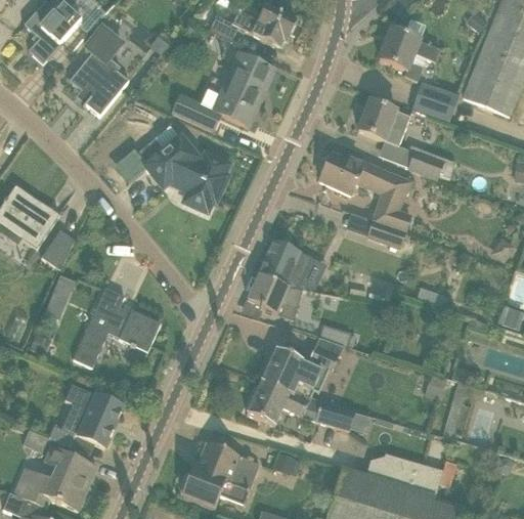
[(39,38),(28,50),(43,63),(60,44),(59,43),(81,19),(69,9),(77,0),(45,0),(24,25),(39,38)]
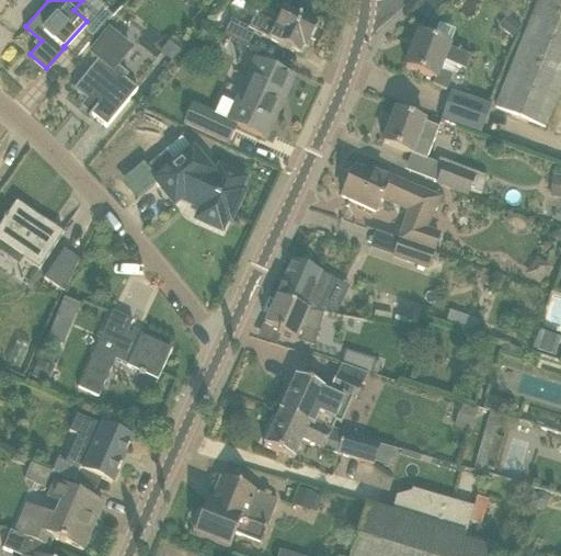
[(320,24),(302,18),(308,4),(307,1),(307,0),(289,0),(285,9),(283,8),(276,23),(254,12),(248,26),(230,18),(224,32),(249,44),(254,30),(299,49),(302,42),(307,44),(311,35),(315,37),(320,24)]
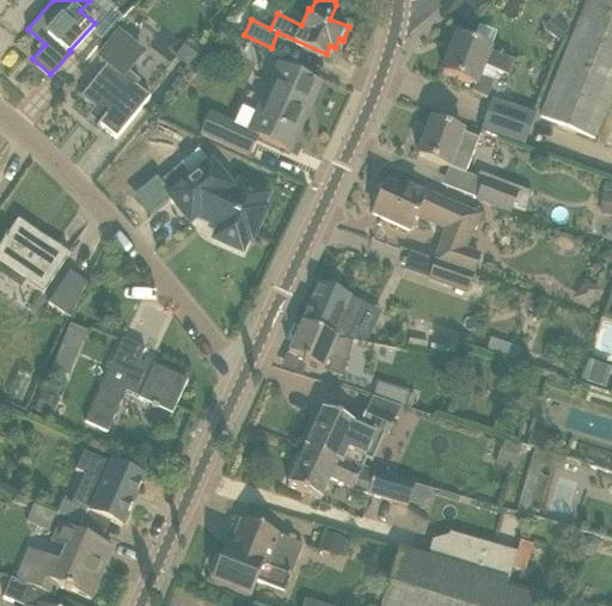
[(594,134),(611,87),(611,0),(585,0),(540,111),(594,134)]
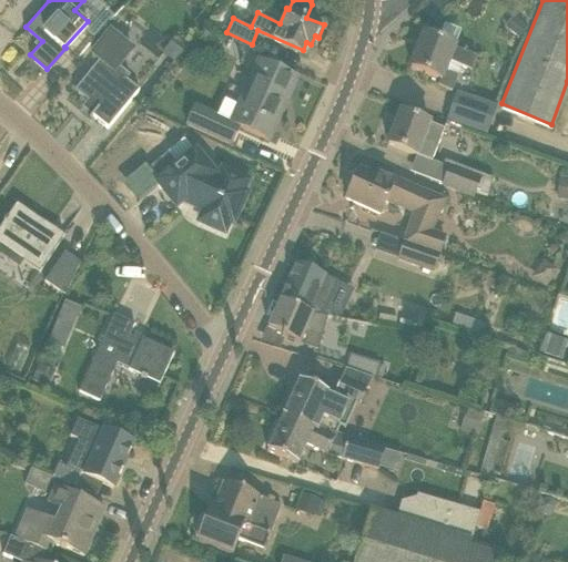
[(92,49),(101,55),(75,87),(98,105),(92,112),(108,124),(139,87),(125,77),(129,72),(118,62),(130,47),(109,29),(92,49)]
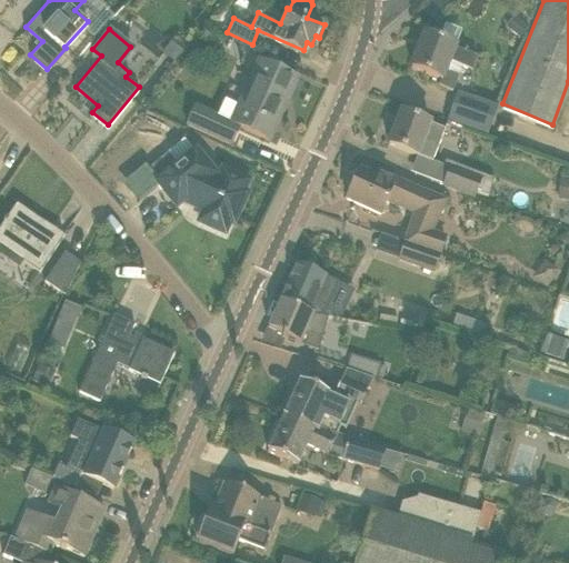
[(411,64),(440,77),(438,82),(452,88),(458,73),(457,73),(462,61),(472,64),(478,50),(425,30),(411,64)]
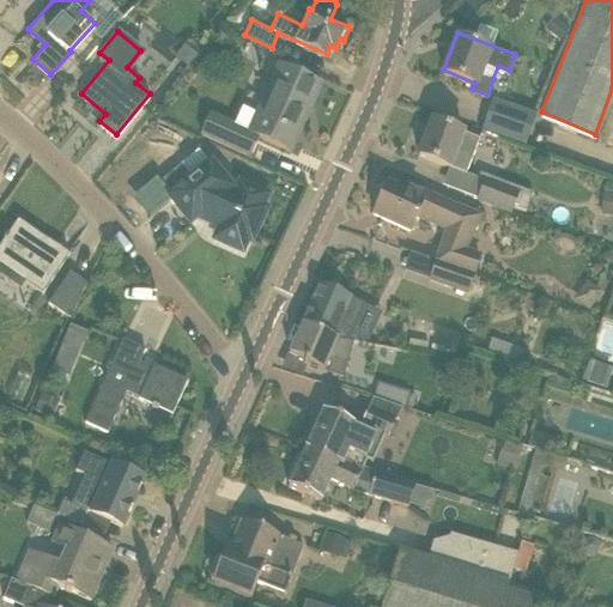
[(279,61),(249,129),(286,145),(307,99),(311,102),(321,80),(279,61)]
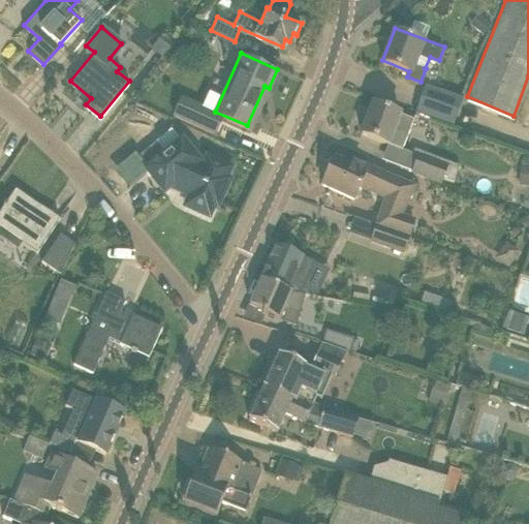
[(424,82),(415,106),(453,119),(461,95),(424,82)]
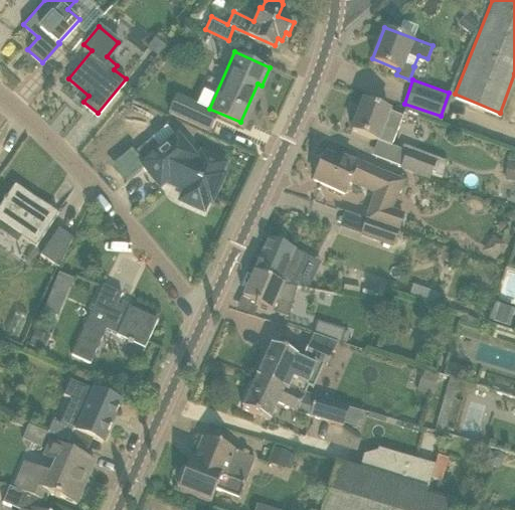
[(351,128),(377,138),(390,143),(403,116),(388,110),(389,109),(363,99),(351,128)]
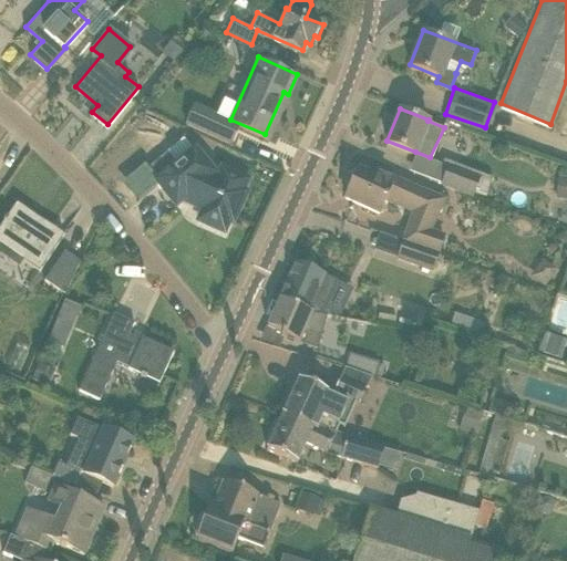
[(437,145),(445,147),(454,124),(446,122),(437,145)]
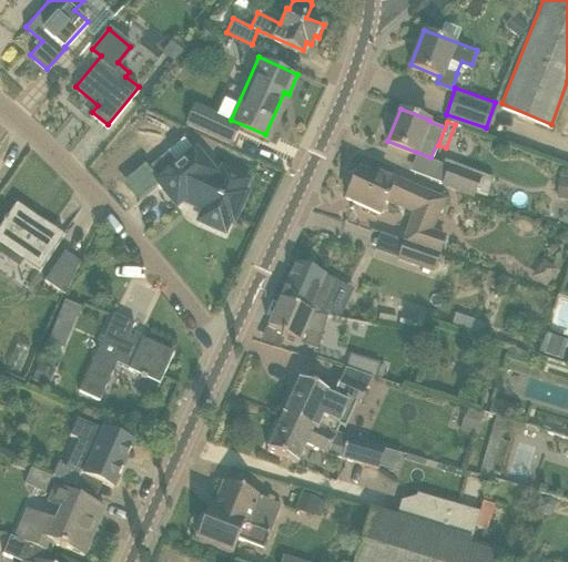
[(216,172),(215,171),(195,147),(156,180),(176,203),(183,196),(205,206),(202,217),(223,226),(227,216),(233,218),(245,190),(244,190),(251,175),(221,162),(216,172)]
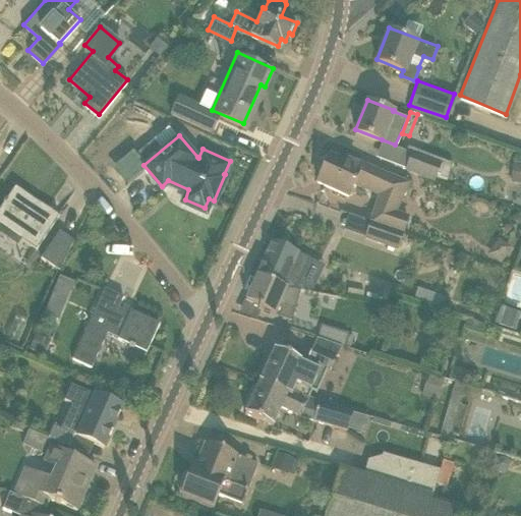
[(453,161),(430,152),(429,156),(414,150),(415,147),(408,144),(400,164),(433,176),(436,172),(447,176),(453,161)]
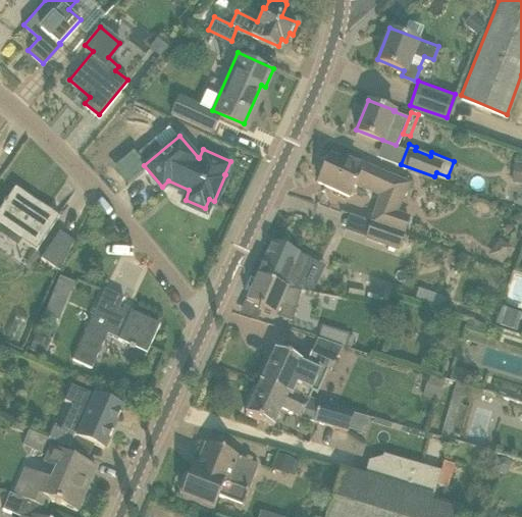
[(381,192),(372,219),(403,229),(408,214),(395,210),(399,200),(408,181),(389,173),(389,174),(347,155),(344,160),(329,154),(318,179),(349,193),(355,178),(381,191),(381,192)]
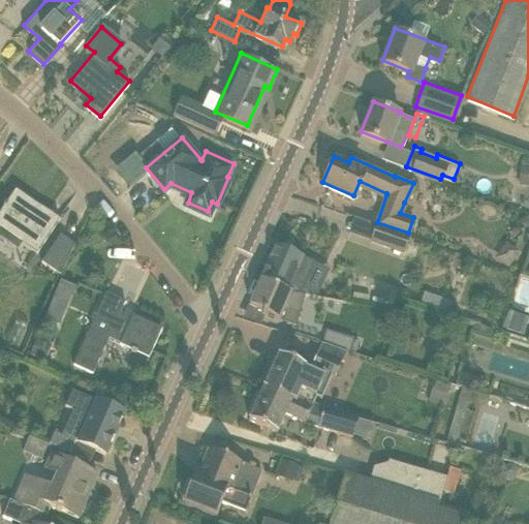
[(528,161),(523,160),(520,179),(528,180),(528,161)]
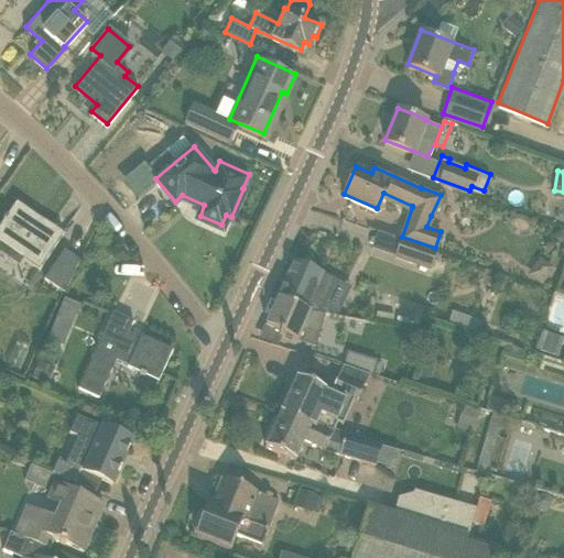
[(18,198),(17,198),(0,221),(0,234),(25,252),(23,256),(39,267),(64,230),(47,219),(45,223),(14,203),(18,198)]
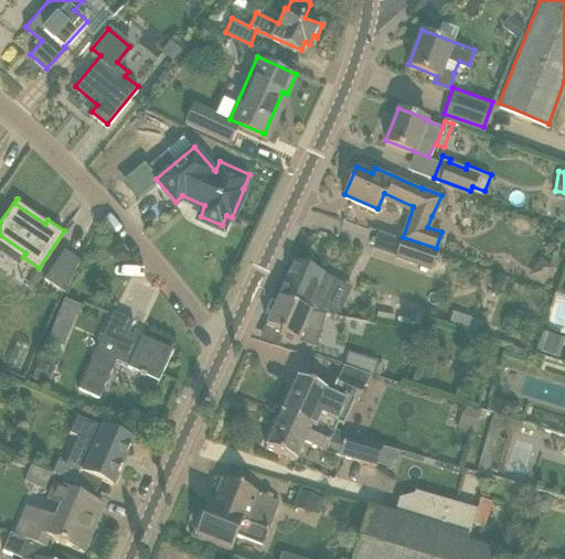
[(436,248),(403,237),(396,254),(430,265),(436,248)]
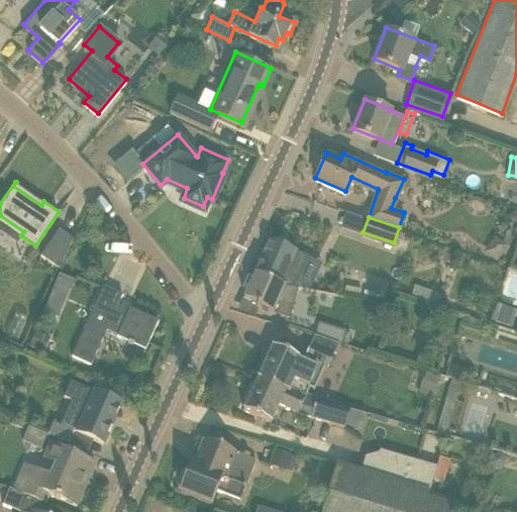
[(40,252),(59,266),(73,236),(59,226),(40,252)]
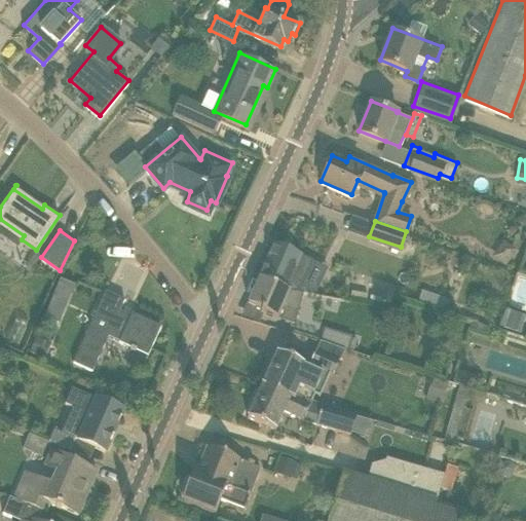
[(287,287),(290,288),(298,289),(312,258),(301,252),(274,239),(259,275),(287,287)]
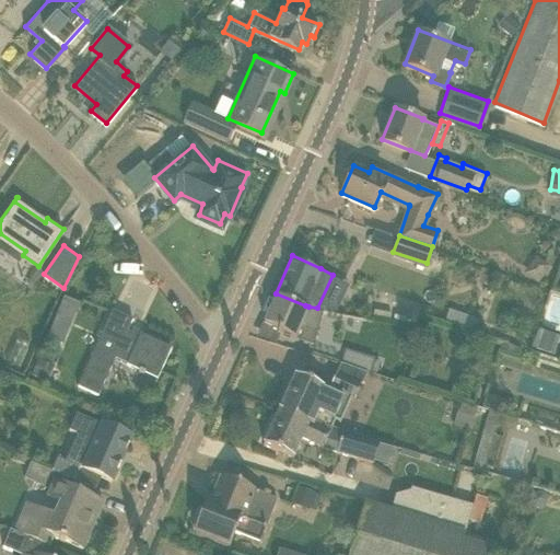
[(291,336),(292,335),(313,342),(317,326),(302,322),(308,307),(305,305),(276,293),(264,321),(279,326),(278,330),(291,336)]
